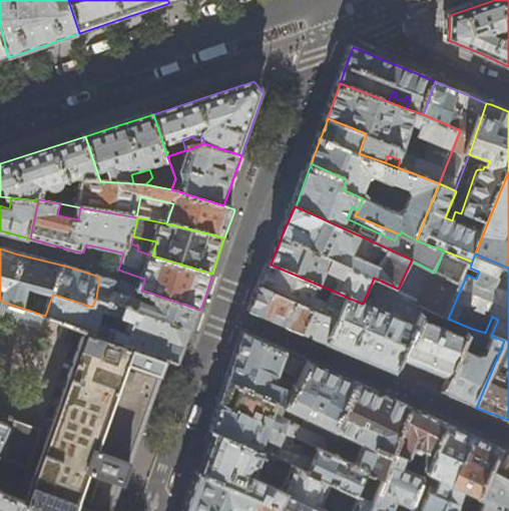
[(397,373),(404,358),(426,310),(435,314),(444,317),(448,319),(462,286),(435,273),(418,264),(406,293),(401,298),(396,296),(398,290),(398,289),(387,284),(375,309),(363,304),(348,298),(339,321),(329,344),(362,358),(397,373)]
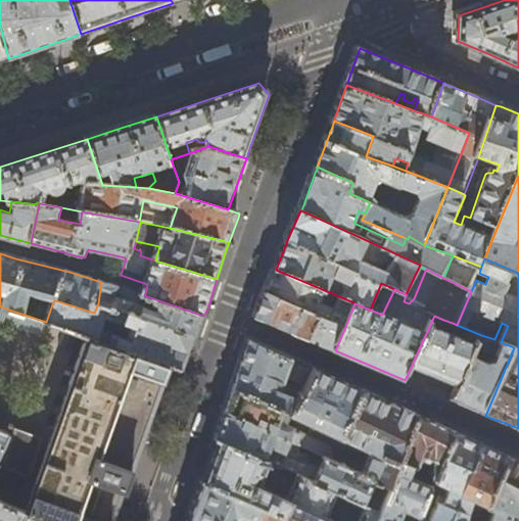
[(276,270),(267,293),(321,316),(345,327),(355,303),(354,302),(276,270)]
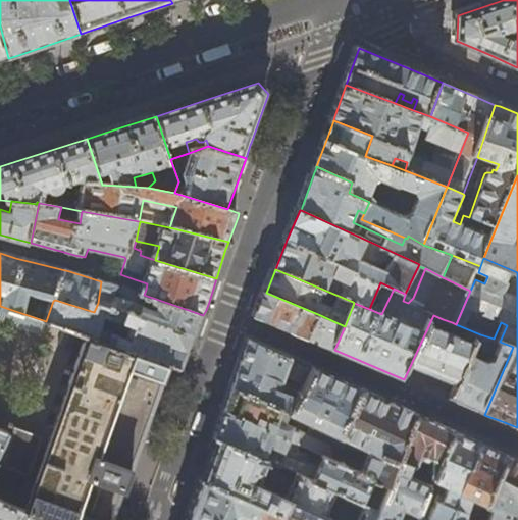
[(144,295),(124,289),(101,281),(98,303),(94,312),(55,300),(53,301),(46,321),(90,338),(147,359),(171,365),(187,370),(192,352),(203,315),(144,295)]
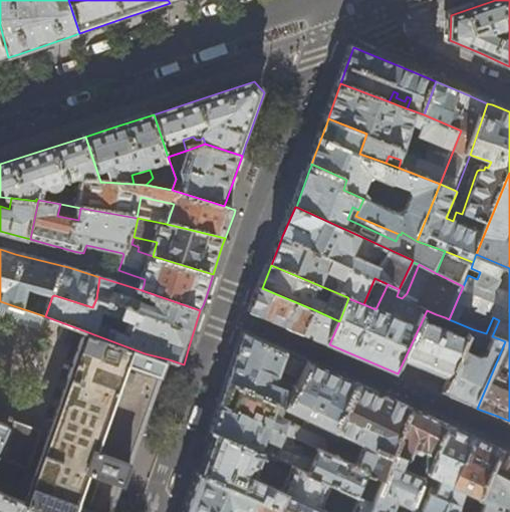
[(284,325),(304,335),(315,310),(262,288),(253,312),(284,325)]
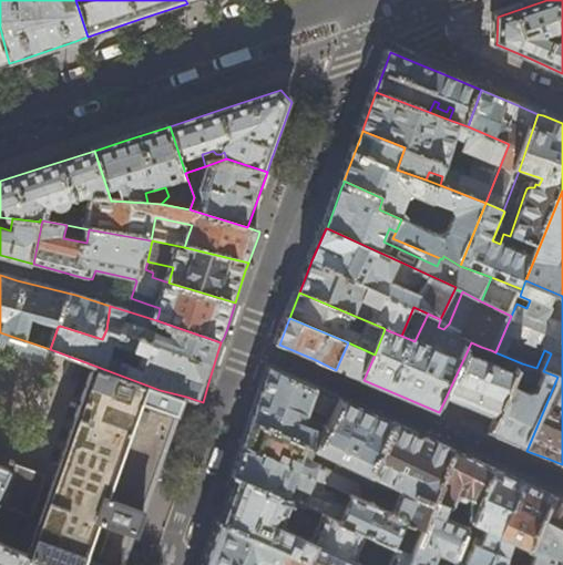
[(350,375),(364,380),(375,355),(348,342),(336,370),(350,375)]
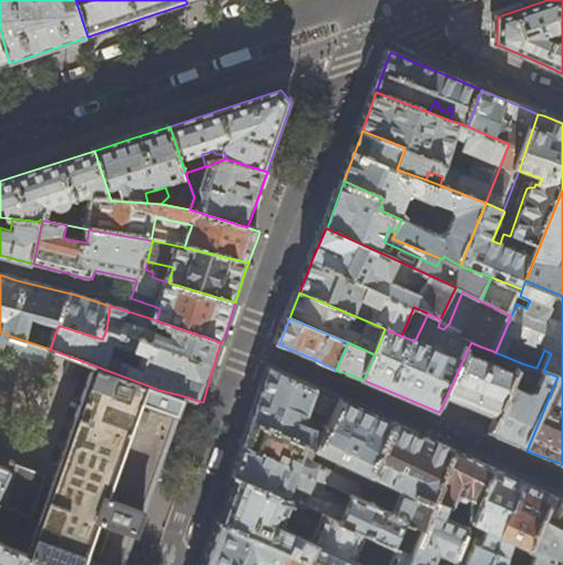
[(471,407),(499,419),(522,363),(495,352),(491,350),(487,362),(477,358),(481,347),(471,342),(447,396),(471,407)]
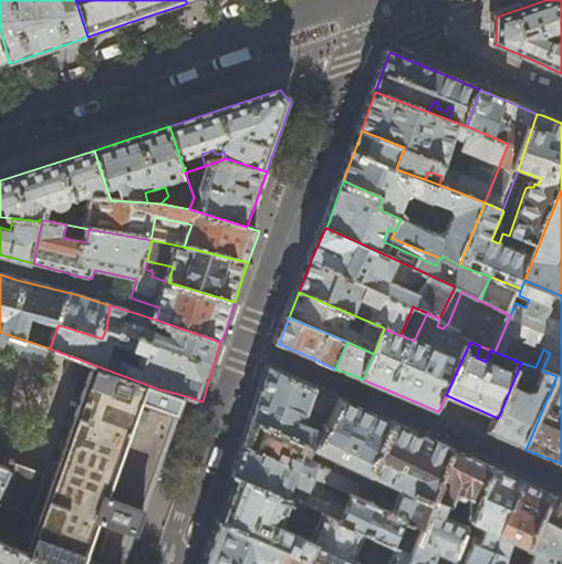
[(509,442),(526,450),(557,376),(542,371),(536,367),(521,363),(498,418),(490,435),(509,442)]
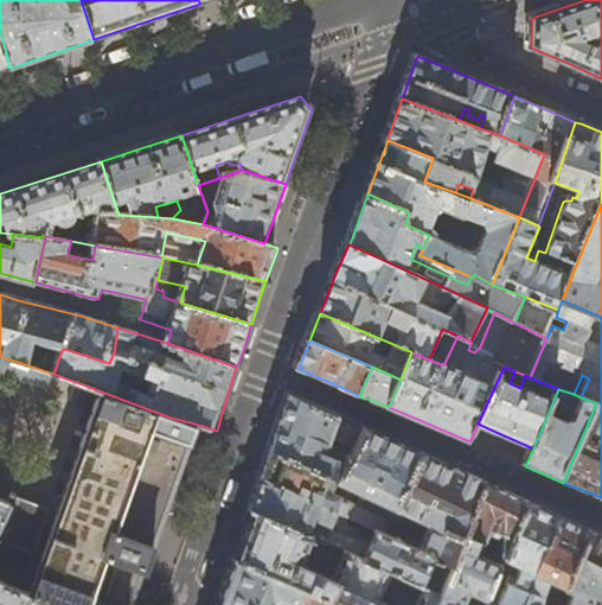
[(0,486),(0,485),(6,471),(0,469),(0,500),(10,505),(0,527),(0,581),(51,604),(135,604),(152,560),(159,540),(168,515),(197,433),(199,425),(171,418),(104,393),(62,514),(0,486)]
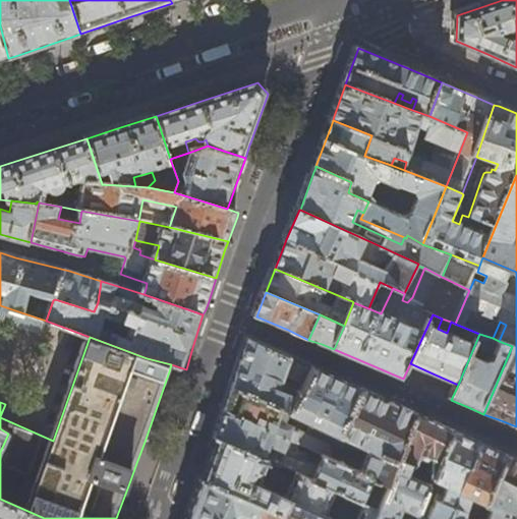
[(216,439),(220,440),(269,460),(337,492),(365,504),(380,511),(390,485),(364,473),(356,470),(333,460),(327,457),(324,464),(314,460),(312,465),(309,463),(311,457),(301,452),(303,448),(306,449),(307,447),(310,438),(309,437),(299,433),(304,419),(290,413),(314,367),(287,355),(250,338),(248,343),(227,407),(224,415),(216,439)]
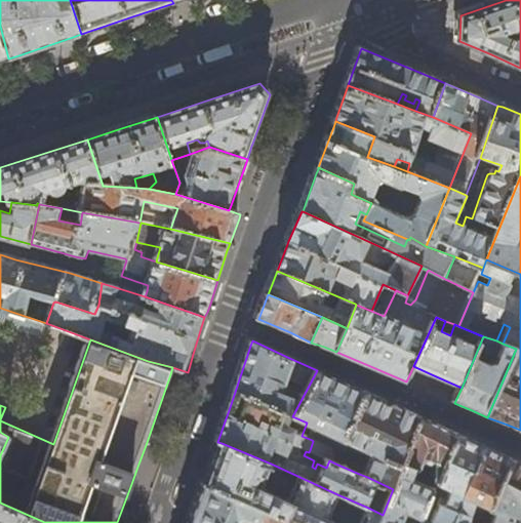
[(338,380),(317,370),(292,416),(307,423),(317,427),(312,440),(313,441),(310,450),(329,460),(335,464),(366,393),(338,380)]
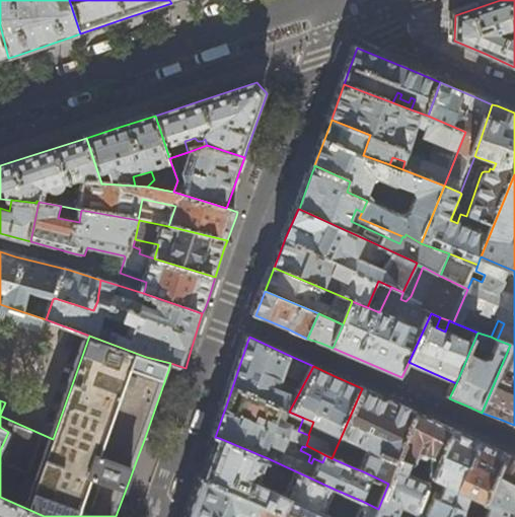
[(388,400),(362,388),(332,458),(355,468),(365,446),(372,449),(372,451),(371,451),(363,471),(388,484),(398,457),(417,413),(388,400)]
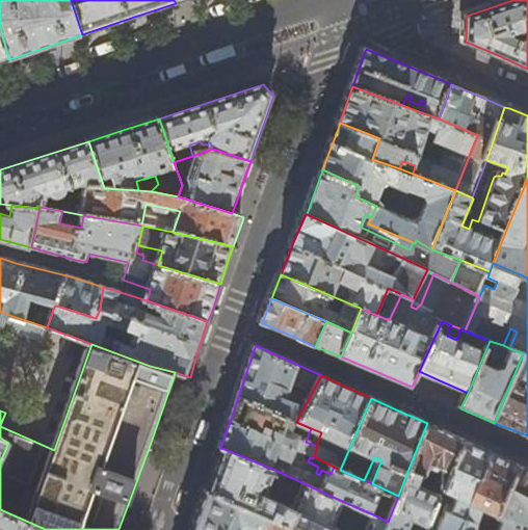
[(447,432),(427,423),(408,469),(446,485),(465,441),(447,432)]
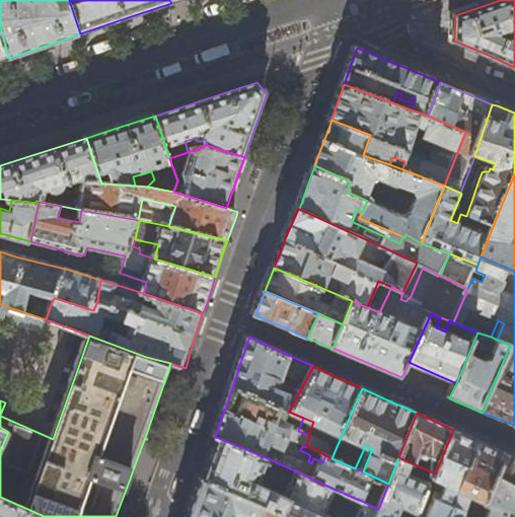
[(0,450),(8,432),(0,427),(0,450)]
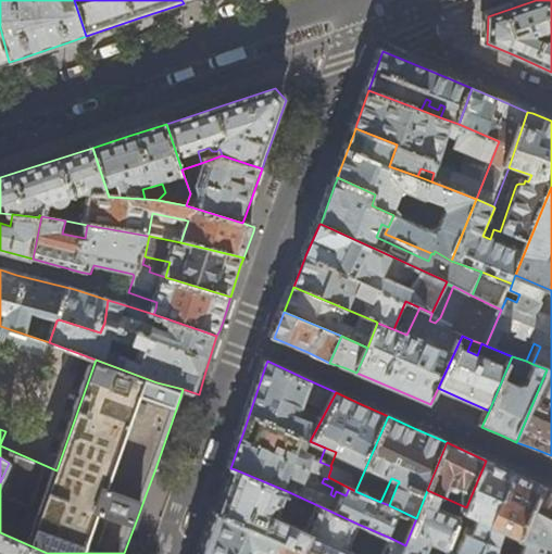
[(503,468),(486,461),(466,507),(449,548),(451,548),(452,549),(464,553),(480,553),(516,475),(503,468)]
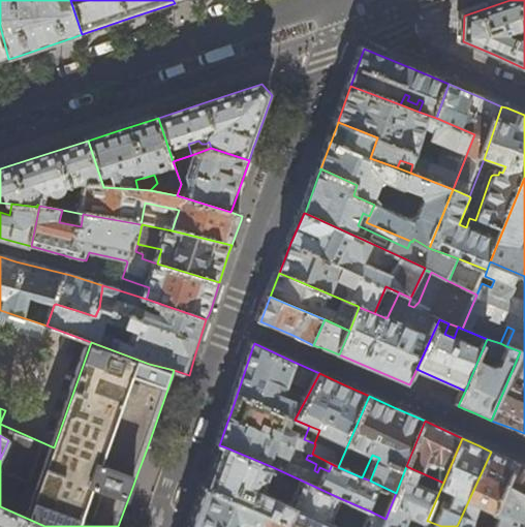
[(211,481),(208,488),(298,526),(382,526),(385,519),(371,512),(366,526),(340,526),(337,525),(336,523),(335,520),(342,499),(273,467),(223,446),(211,481)]
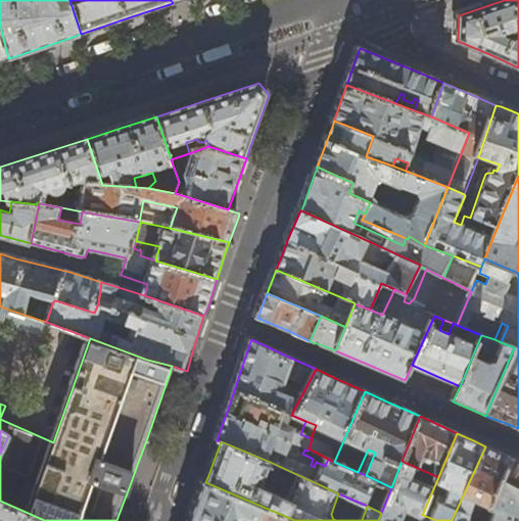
[(499,453),(485,446),(452,520),(481,520),(488,508),(489,509),(513,460),(499,453)]
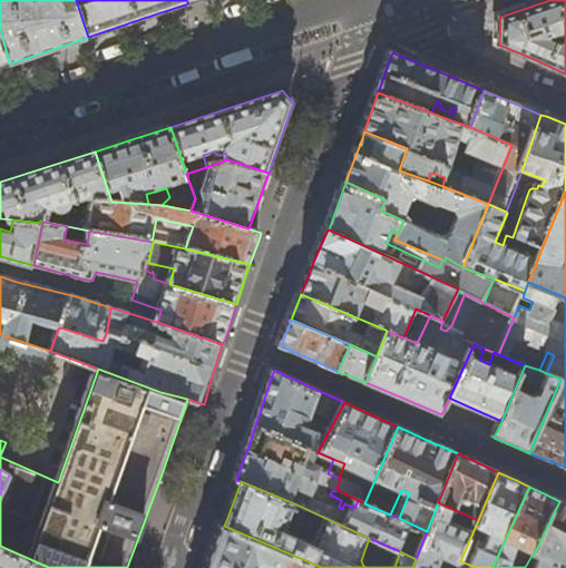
[(565,503),(559,501),(534,555),(533,554),(525,567),(565,567),(565,503)]
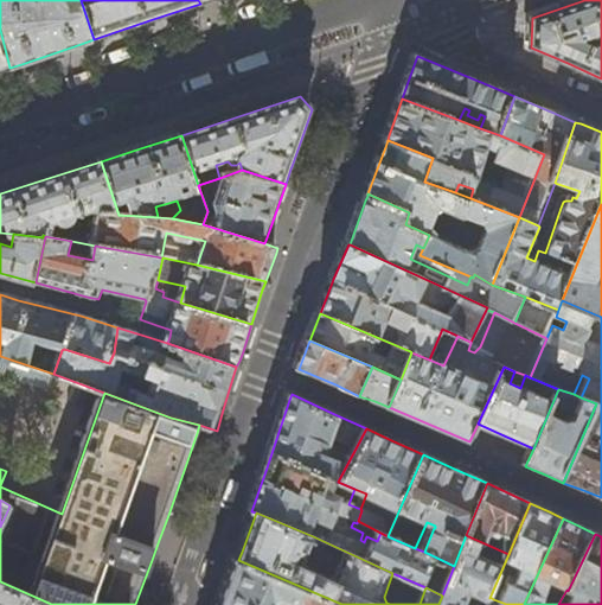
[(506,604),(493,599),(491,604),(467,604),(472,594),(490,602),(492,598),(490,598),(508,554),(466,535),(454,566),(442,596),(439,604),(506,604)]
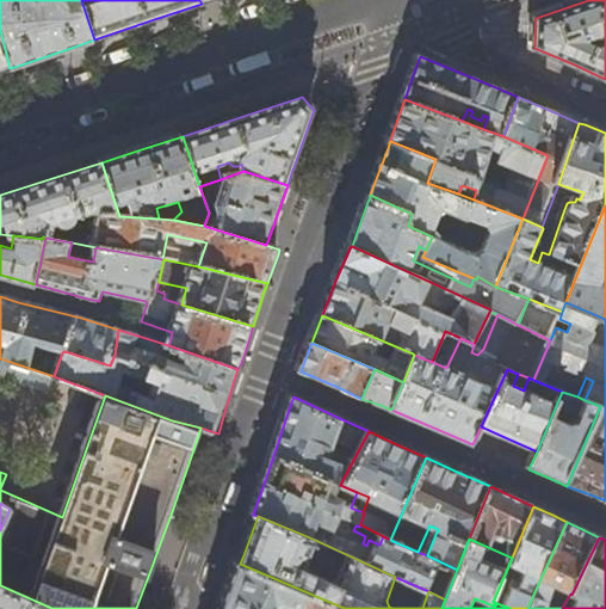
[(344,608),(240,564),(237,563),(221,608),(344,608)]
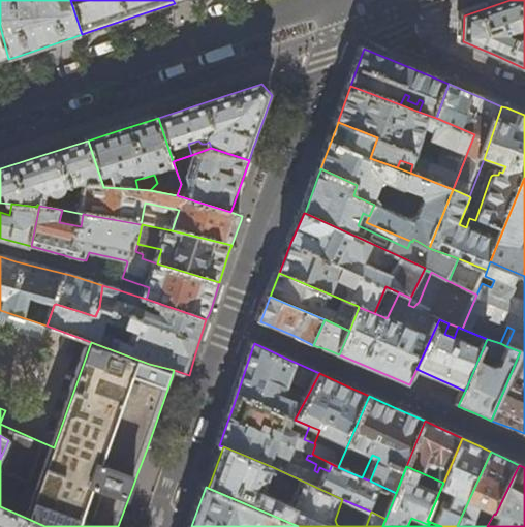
[(44,526),(0,506),(0,526),(44,526)]
